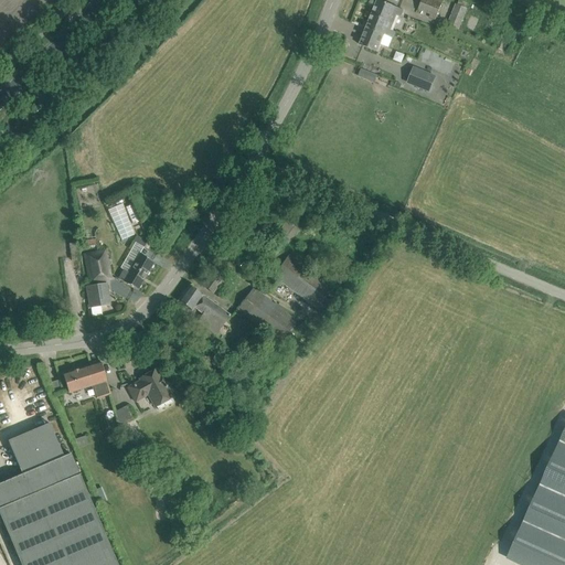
[(396,16),(402,18),(404,10),(387,3),(379,0),(376,0),(369,21),(395,32),(391,30),(396,16)]
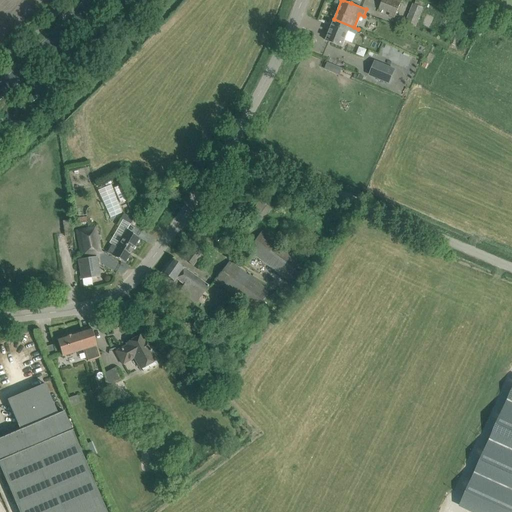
[(382,0),(379,9),(395,15),(402,0),(382,0)]
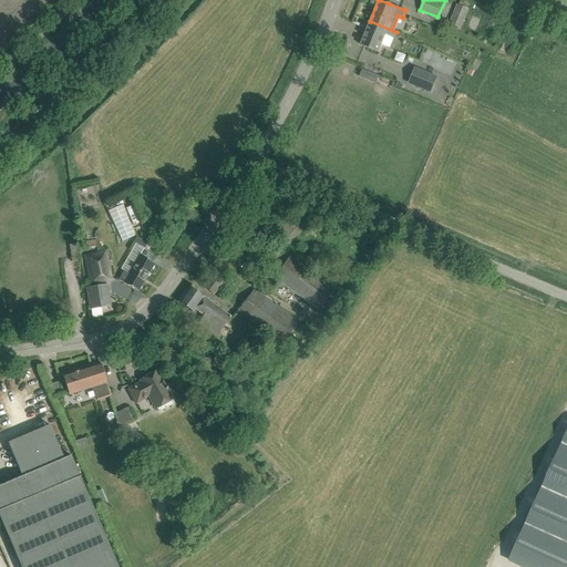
[(467,9),(460,6),(457,4),(449,24),(461,30),(470,9),(467,9)]
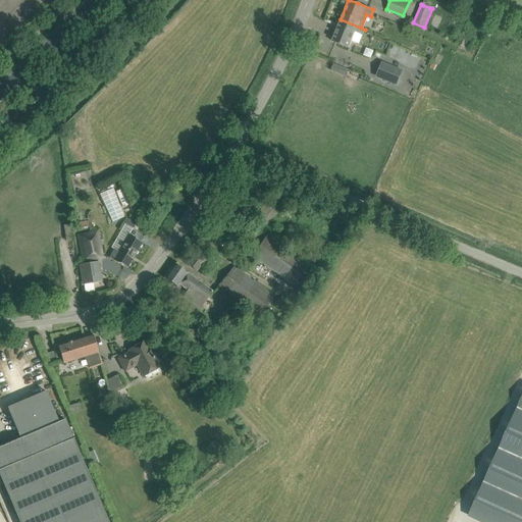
[(341,19),(331,41),(349,48),(356,33),(363,36),(365,30),(341,19)]
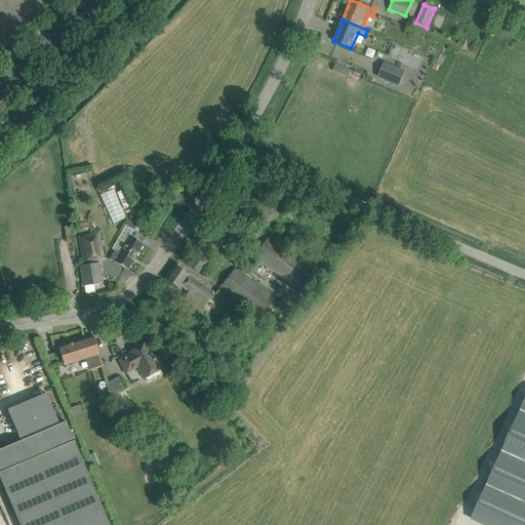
[(365,46),(362,53),(369,56),(372,48),(365,46)]
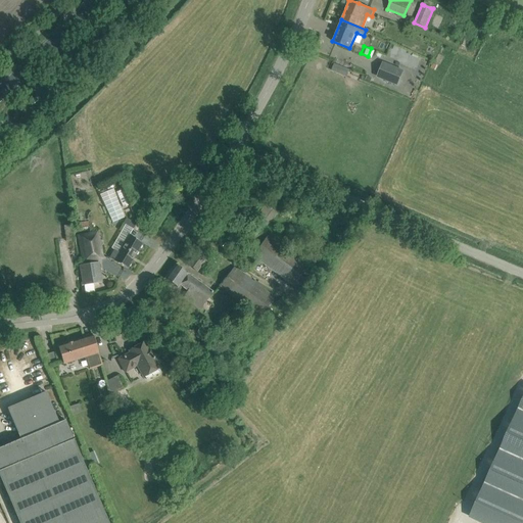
[(391,82),(397,84),(402,72),(383,63),(378,77),(391,82)]
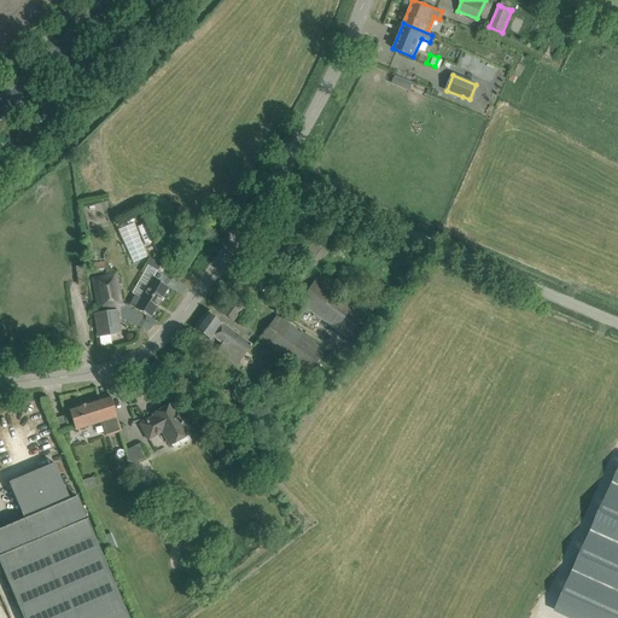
[(133,262),(146,257),(134,223),(118,229),(133,262)]
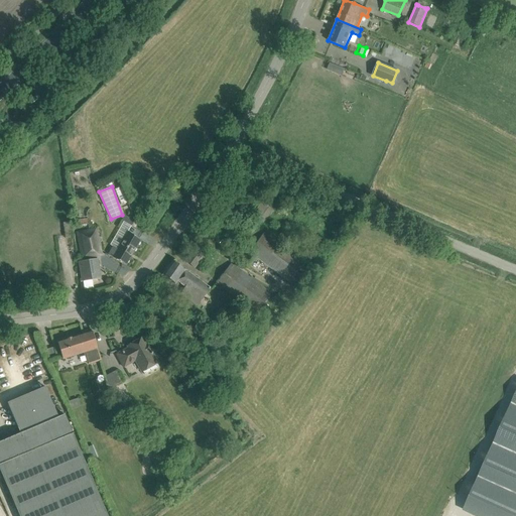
[(121,187),(114,189),(120,203),(126,201),(121,187)]
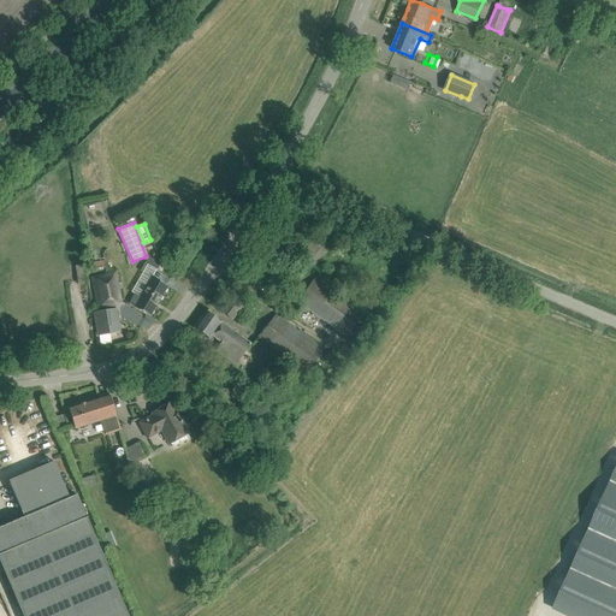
[(301,255),(313,266),(325,250),(313,241),(301,255)]
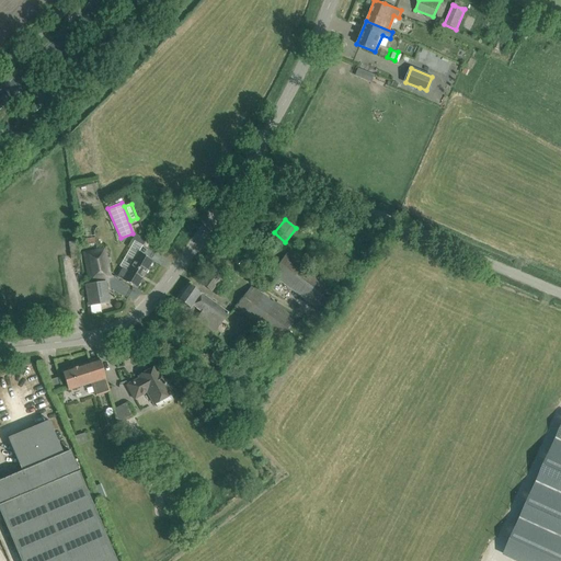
[(275,250),(266,241),(260,249),(268,258),(275,250)]
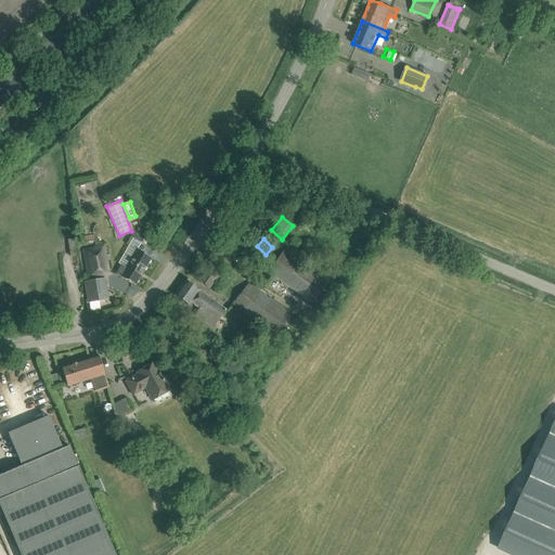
[(81,248),(87,280),(110,275),(103,244),(81,248)]
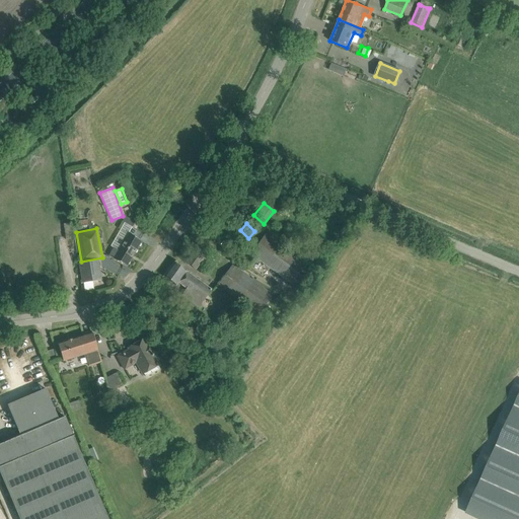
[(107,255),(118,262),(126,267),(141,241),(127,232),(118,249),(114,247),(107,255)]
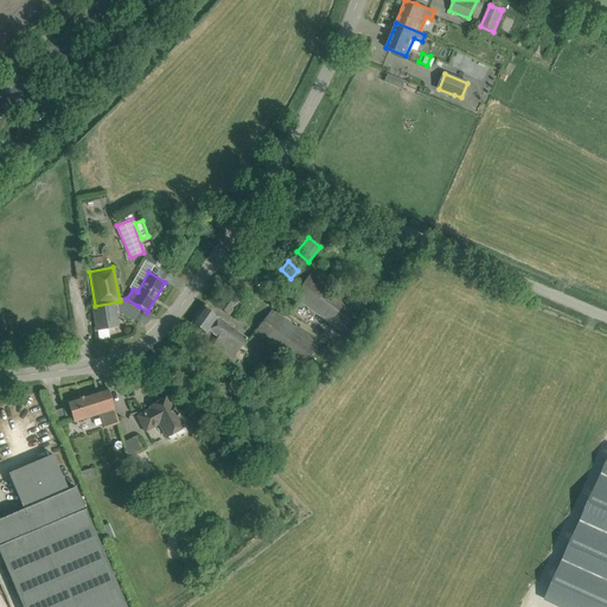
[(293,298),(342,332),(358,310),(310,274),(293,298)]
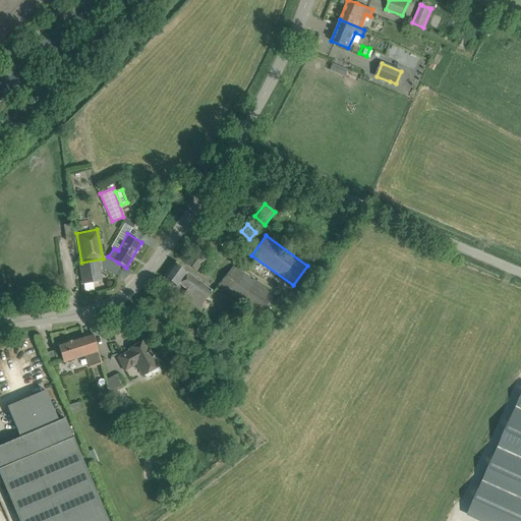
[(186,264),(196,271),(205,259),(213,265),(216,259),(198,246),(186,264)]
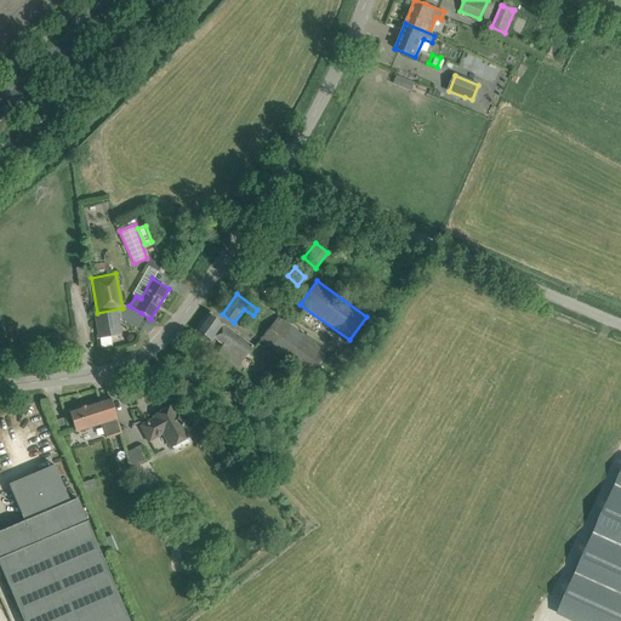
[(118,314),(95,318),(98,339),(121,335),(118,314)]
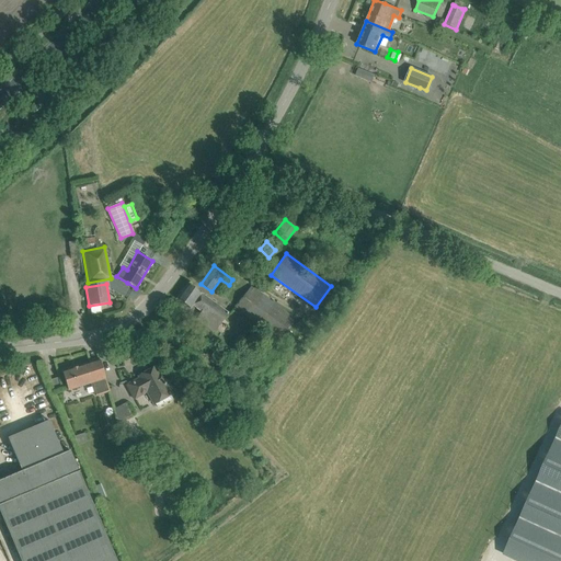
[(201,294),(187,284),(176,299),(190,309),(193,306),(201,311),(195,319),(215,333),(228,313),(201,294)]
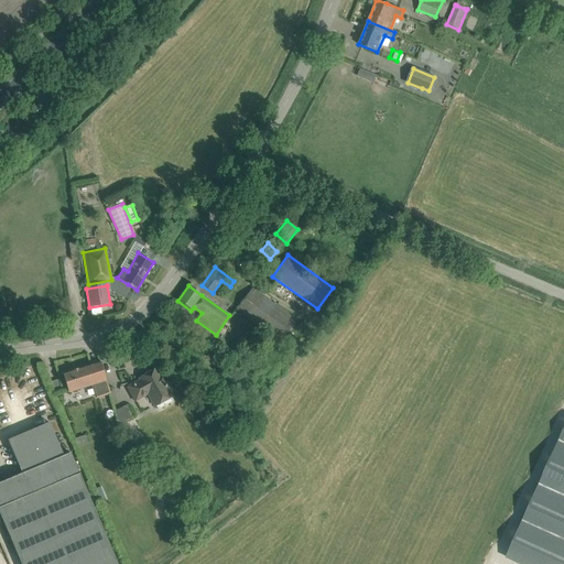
[(236,310),(281,343),(296,322),(252,289),(236,310)]
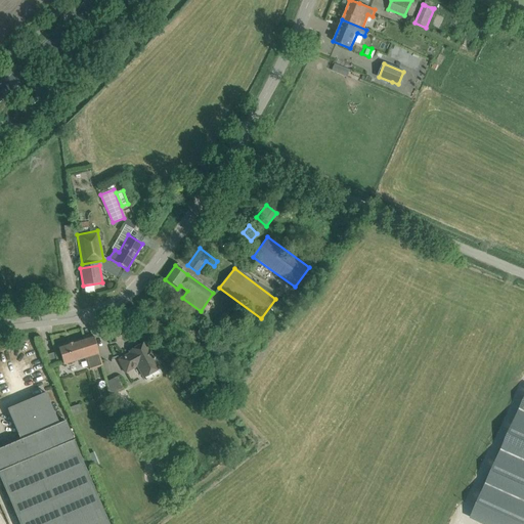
[(63,364),(85,358),(89,370),(102,366),(93,336),(57,347),(63,364)]
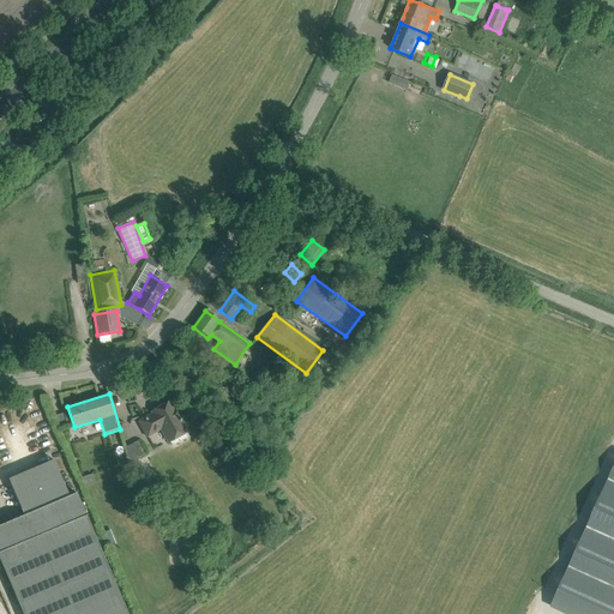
[(160,410),(138,422),(146,437),(161,428),(169,443),(187,432),(170,401),(158,408),(160,410)]
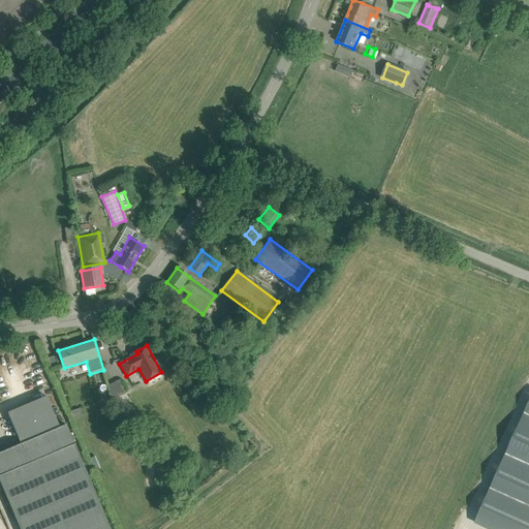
[(118,396),(125,393),(118,380),(107,385),(114,403),(121,417),(128,414),(118,396)]
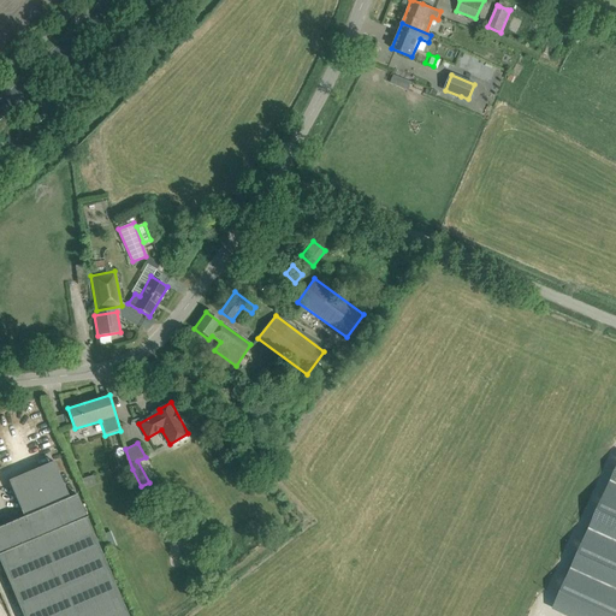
[(54,461),(10,480),(13,490),(18,501),(21,507),(25,516),(0,526),(0,562),(22,615),(128,615),(77,495),(70,497),(54,461)]
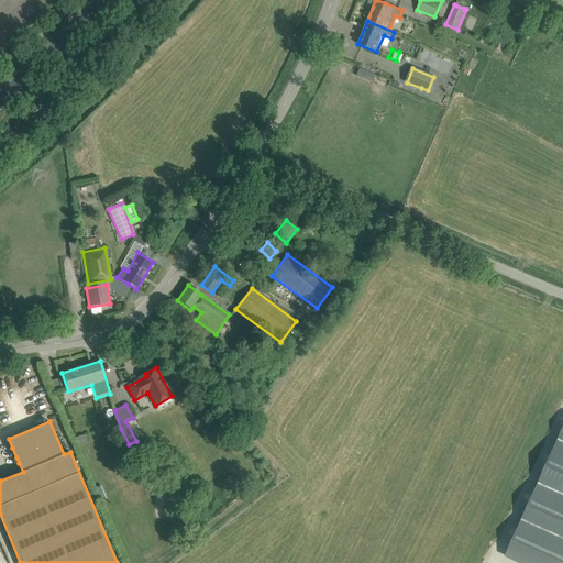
[(562,562),(562,430),(505,559),(514,562),(562,562)]
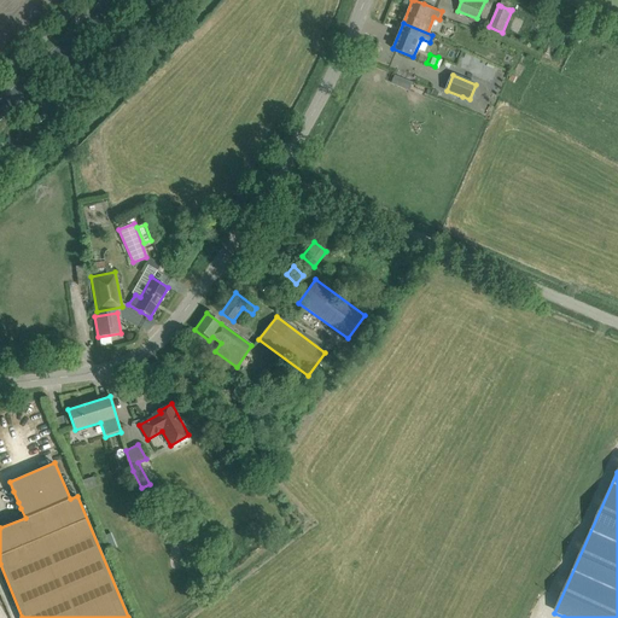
All buildings are outlined.
